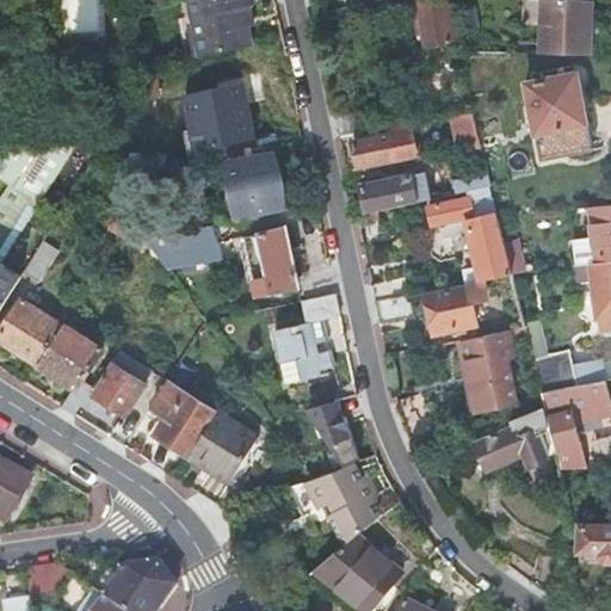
[(251,7),(248,0),(187,0),(183,1),(193,59),(250,47),(246,29),(241,8),(247,7),(251,7)]
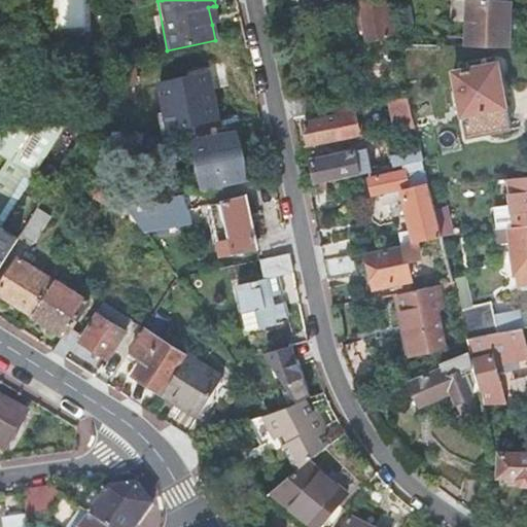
[(391,36),(383,0),(361,0),(370,40),(391,36)]
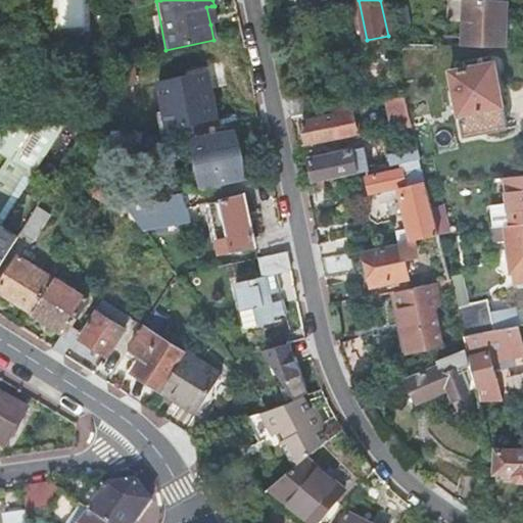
[(508,0),(464,0),(464,46),(508,47),(508,0)]
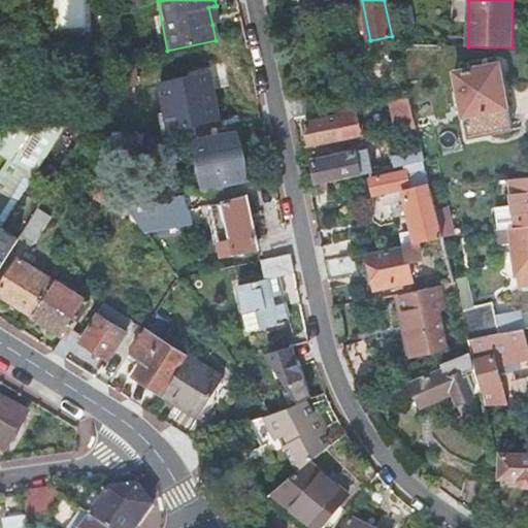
[(131,60),(112,62),(110,64),(111,87),(113,93),(135,86),(131,60)]
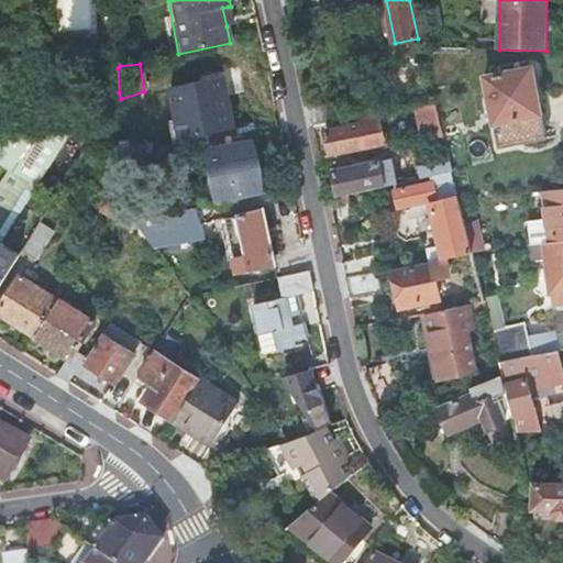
[(501,66),(504,74),(486,77),(495,123),(500,148),(530,143),(529,135),(547,132),(542,113),(533,67),(518,70),(516,64),(501,66)]
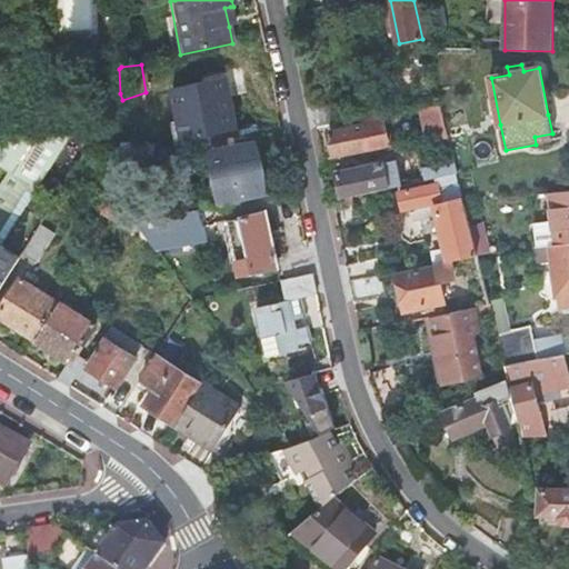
[(199,80),(200,85),(225,80),(223,75),(199,80)]
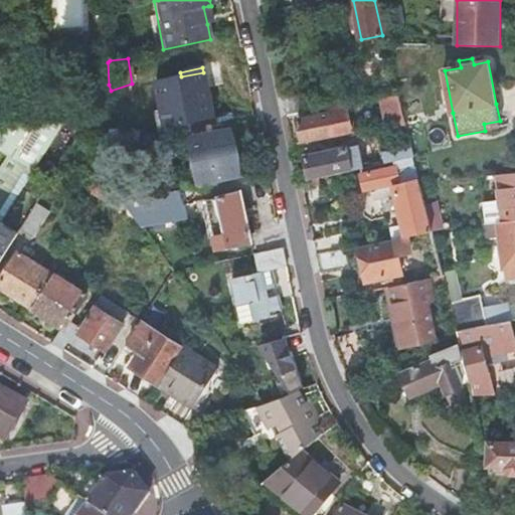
[(188,136),(213,131),(210,119),(213,119),(203,72),(181,76),(165,80),(175,127),(186,125),(188,136)]
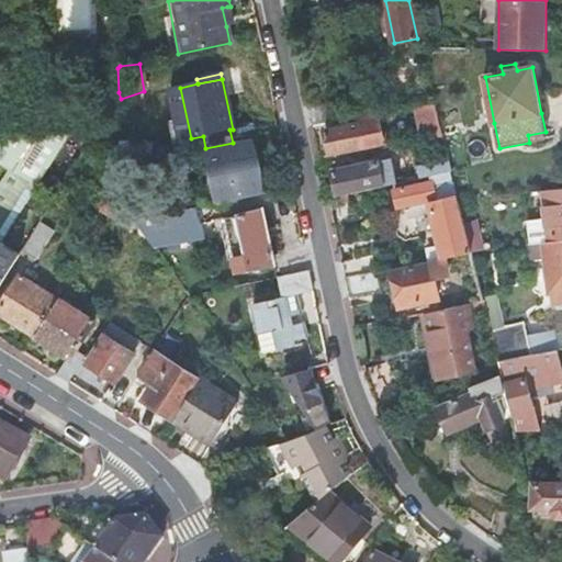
[(324,124),(344,121),(339,100),(308,105),(313,127),(324,124)]
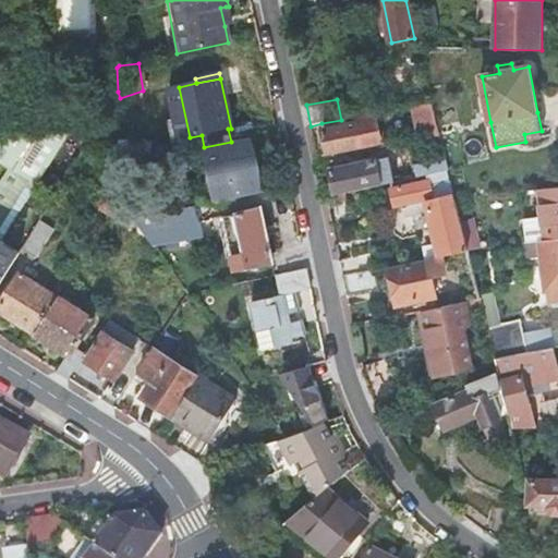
[(441,135),(433,100),(419,104),(425,138),(441,135)]
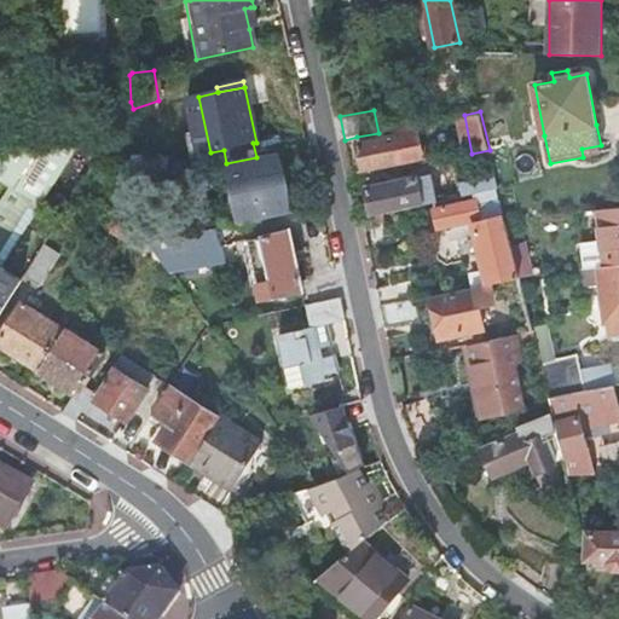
[(39,209),(80,143),(68,126),(0,151),(0,184),(7,189),(0,201),(0,312),(21,282),(0,268),(0,247),(28,202),(39,209)]
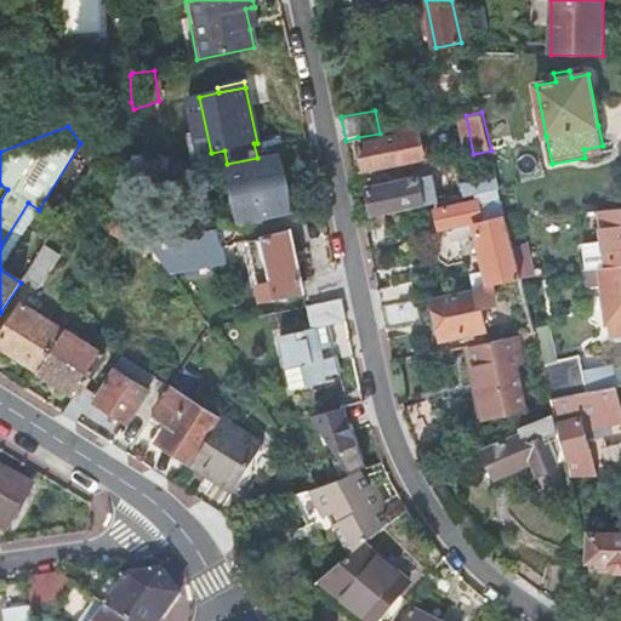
[(359,143),(358,137),(346,141),(349,157),(362,154),(364,170),(404,161),(399,136),(359,143)]
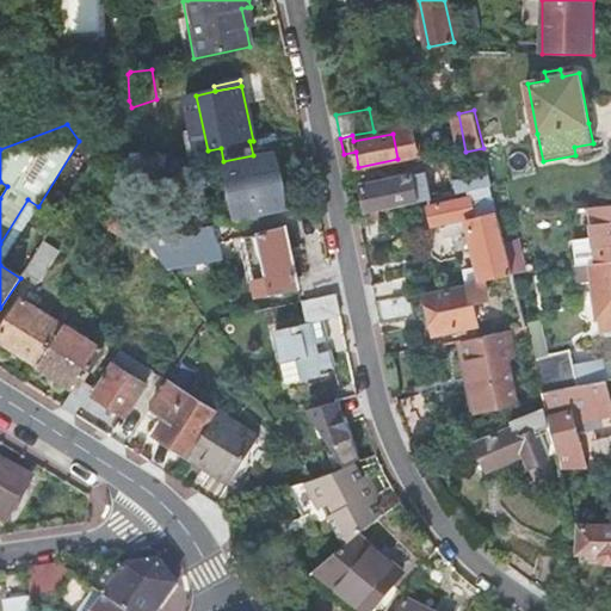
[(491,156),(505,153),(504,143),(488,147),(491,156)]
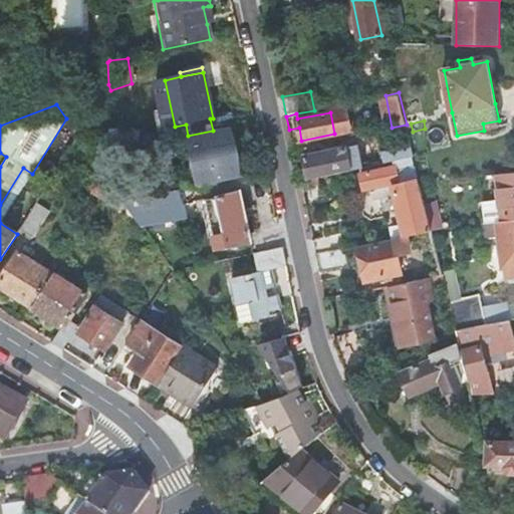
[(499,120),(483,123),(484,131),(500,127),(499,120)]
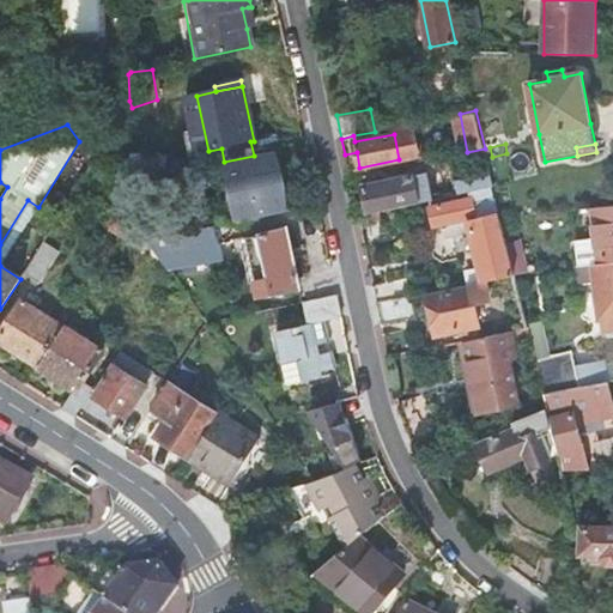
[(466,158),(486,155),(485,149),(467,152),(465,152),(466,158)]
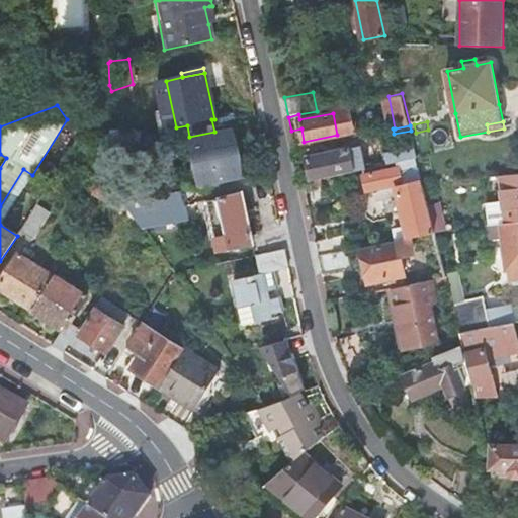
[(241,179),(230,128),(214,132),(189,137),(201,187),(241,179)]
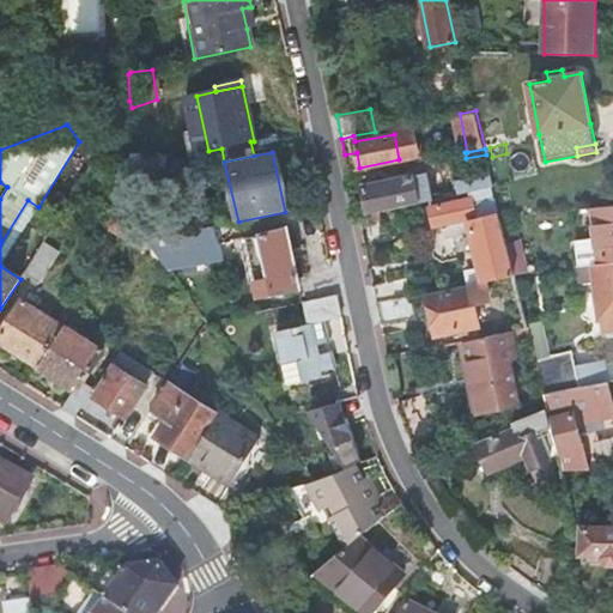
[(370,213),(419,202),(413,175),(364,186),(370,213)]
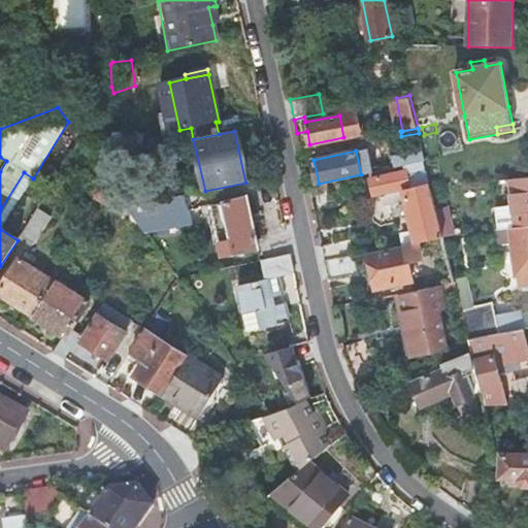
[(395,167),(426,161),(424,151),(393,157),(395,167)]
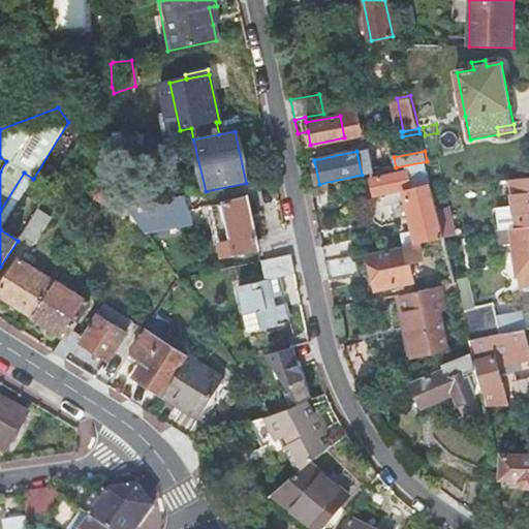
[(393,191),(432,183),(429,172),(410,175),(409,169),(378,176),(382,193),(393,191)]
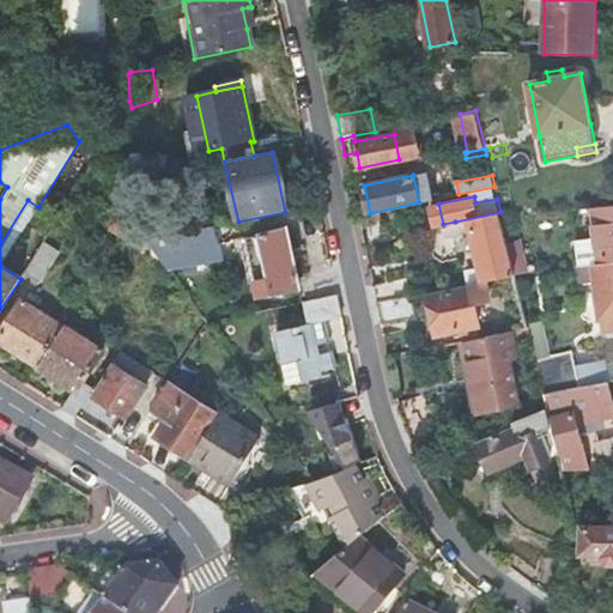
[(131,216),(121,202),(114,214),(111,212),(103,228),(117,236),(131,216)]
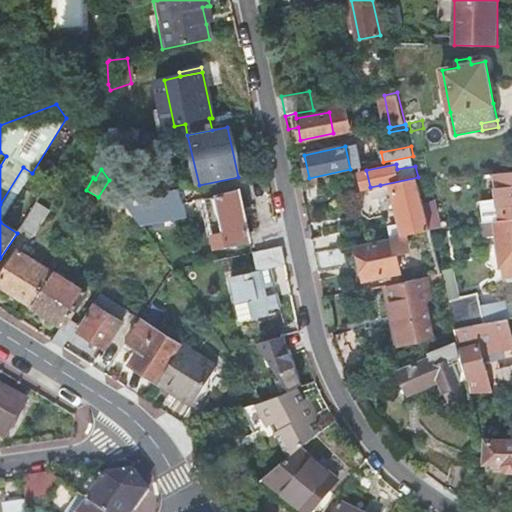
[(511,217),(511,170),(495,172),(501,219),(511,217)]
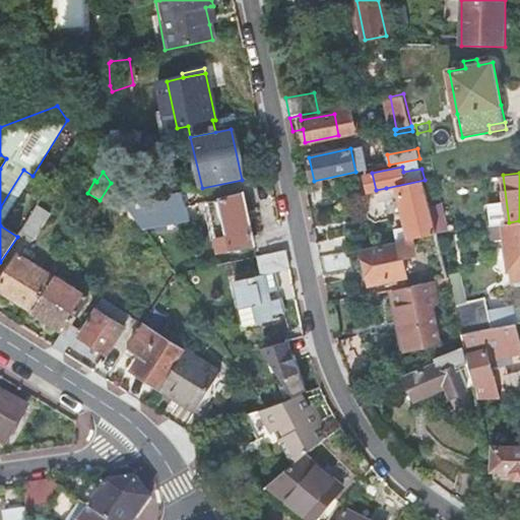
[(438,232),(425,180),(386,188),(389,201),(406,198),(410,212),(405,213),(410,238),(438,232)]
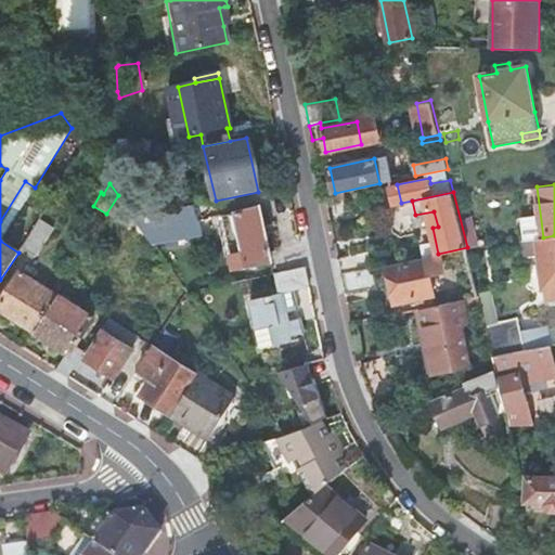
[(133,218),(118,195),(106,214),(124,226),(149,249),(151,244),(133,218)]
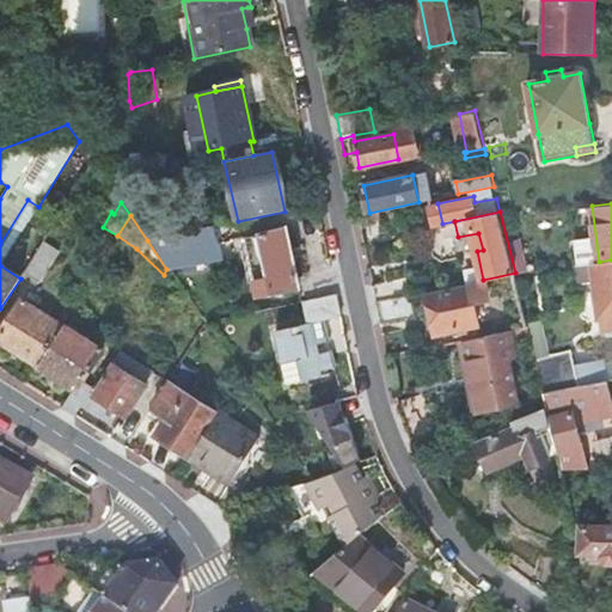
[(218,259),(210,227),(147,240),(166,269),(218,259)]
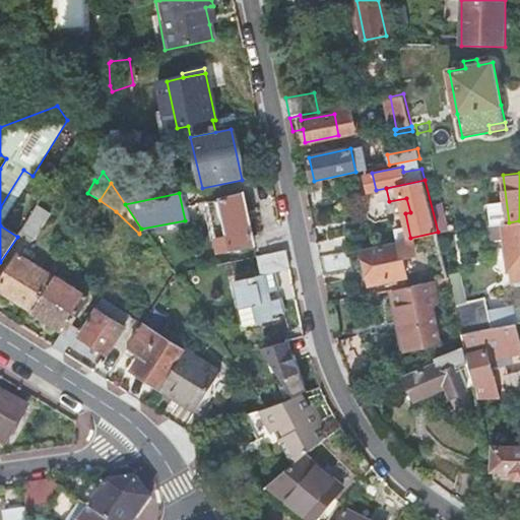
[(218,252),(253,244),(243,195),(208,203),(218,252)]
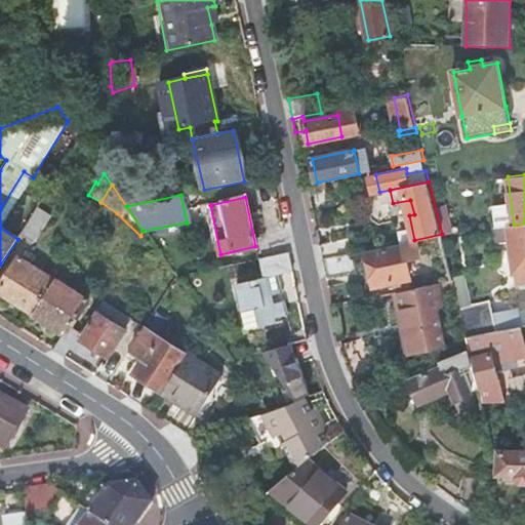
[(49,218),(36,209),(19,235),(33,243),(49,218)]
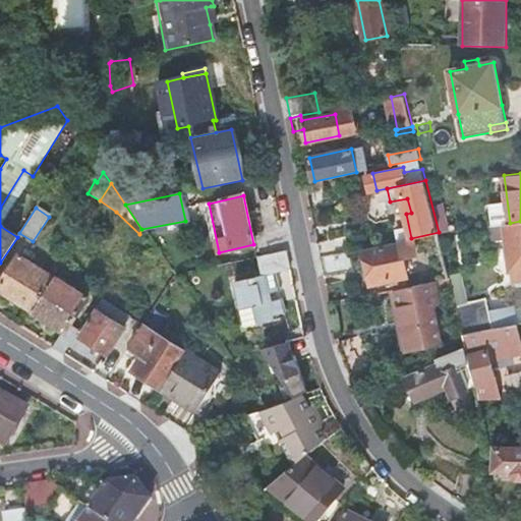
[(520,221),(510,223),(501,224),(484,227),(485,242),(503,239),(507,270),(508,281),(520,279),(520,221)]
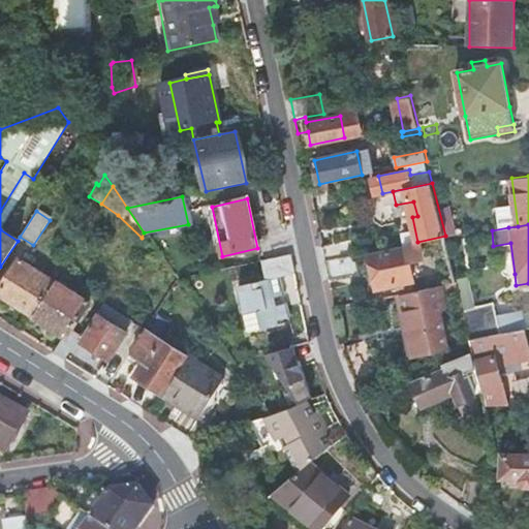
[(418,257),(415,242),(369,253),(376,289),(412,281),(408,259),(418,257)]
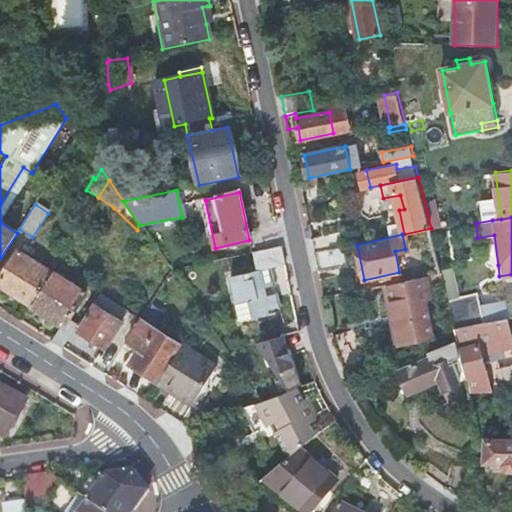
[(285,265),(281,246),(253,252),(257,271),(229,278),(240,323),(274,315),(263,270),(285,265)]
